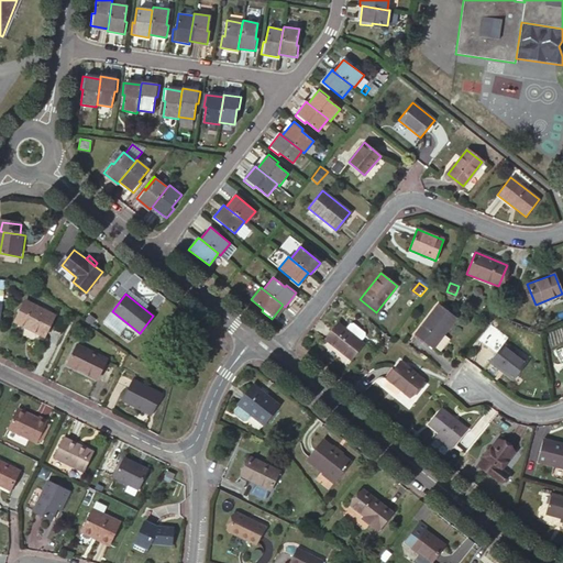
[(55,317),(25,301),(15,321),(45,337),(55,317)]
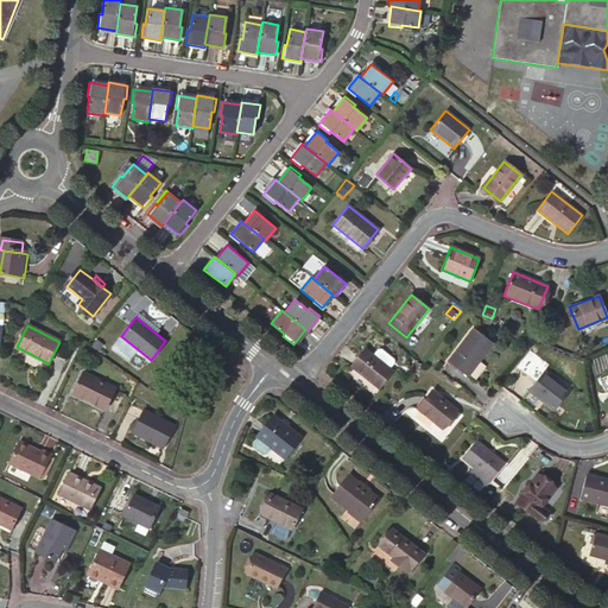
[(467,377),(492,344),(473,329),(448,361),(467,377)]
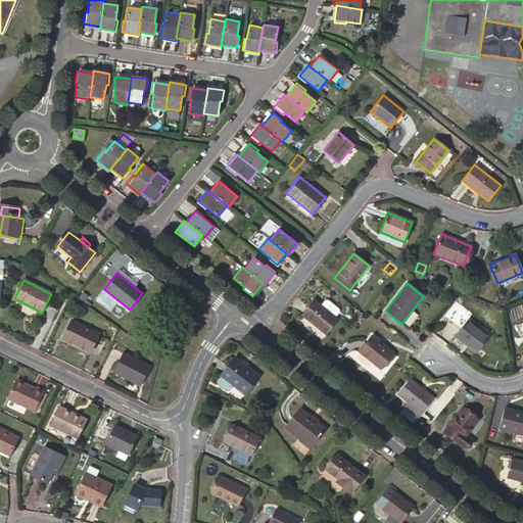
[(314,300),(301,316),(325,334),(337,319),(334,317),(321,306),(314,300)]
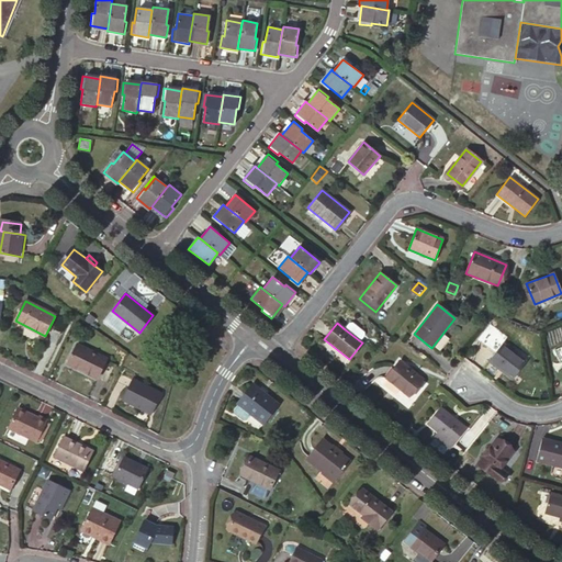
[(349,324),(345,329),(359,340),(364,334),(352,324),(349,324)]
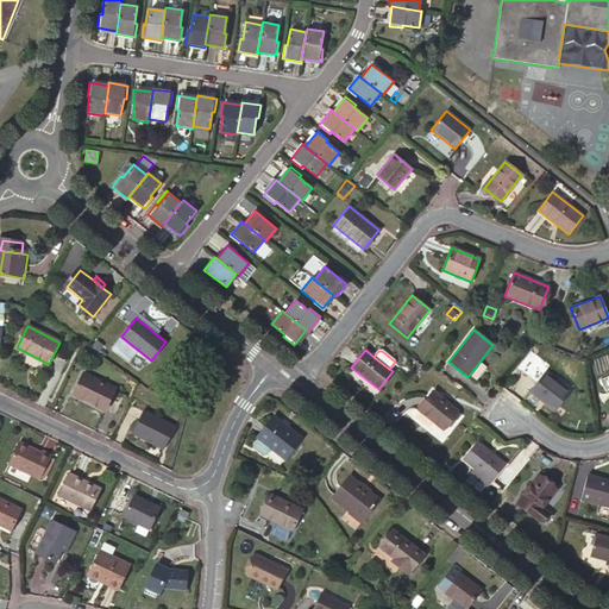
[(118,388),(86,372),(75,394),(107,409),(118,388)]
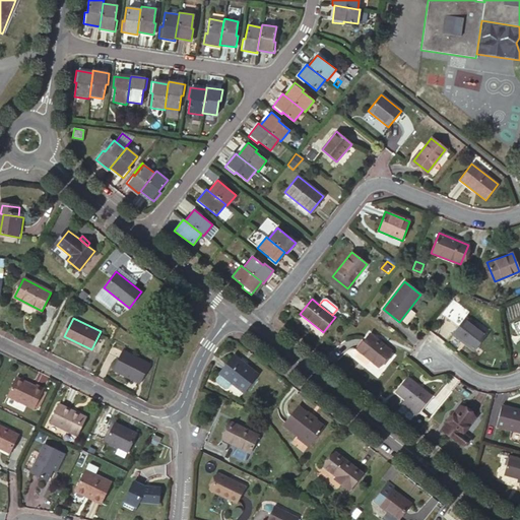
[(474,351),(486,335),(464,318),(452,334),(474,351)]
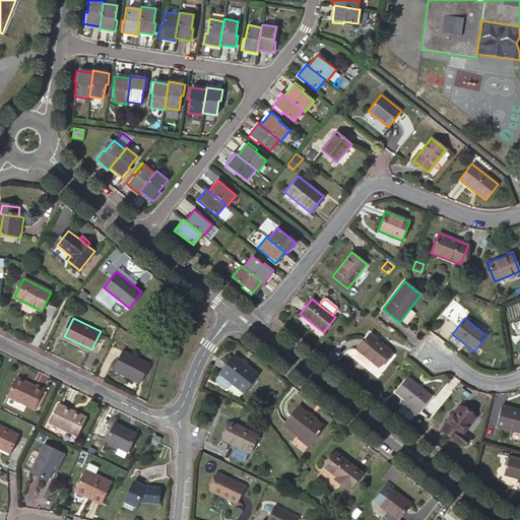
[(390,350),(369,334),(356,349),(378,367),(390,350)]
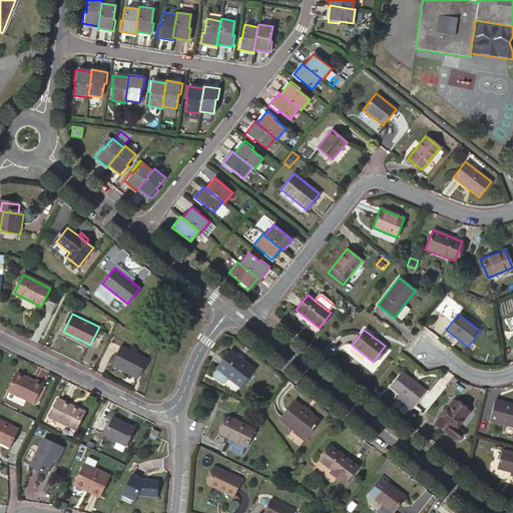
[(251,367),(228,348),(213,366),(214,367),(225,376),(237,385),(251,367)]
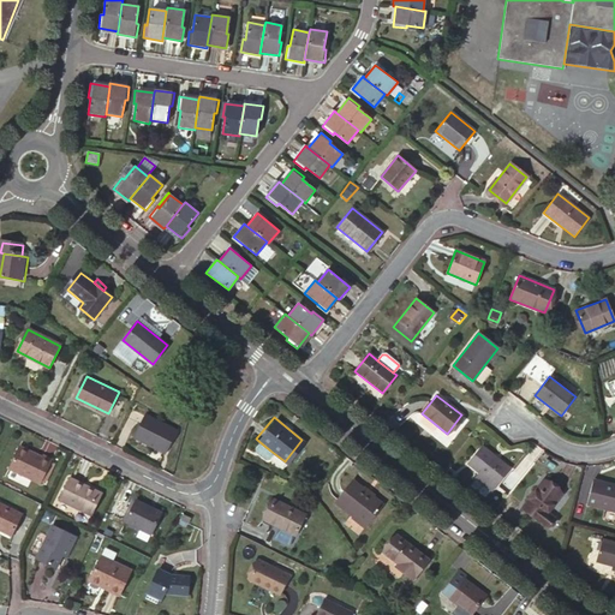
[(178,440),(149,418),(135,440),(163,460),(178,440)]
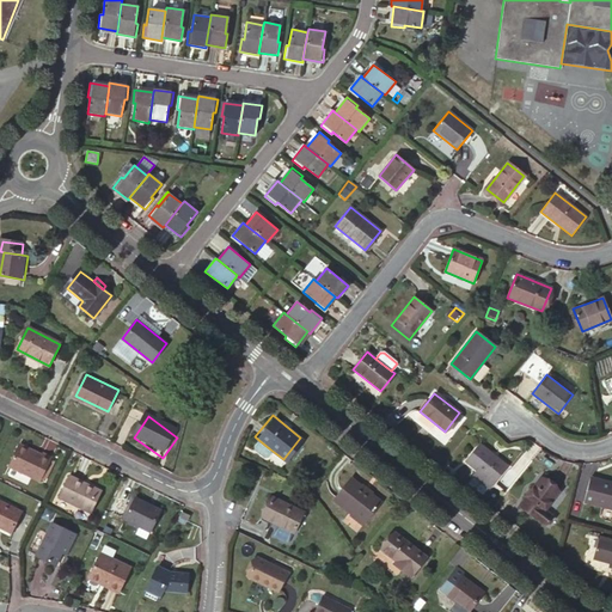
[(269,448),(256,438),(251,444),(251,447),(261,456),(264,454),(269,448)]
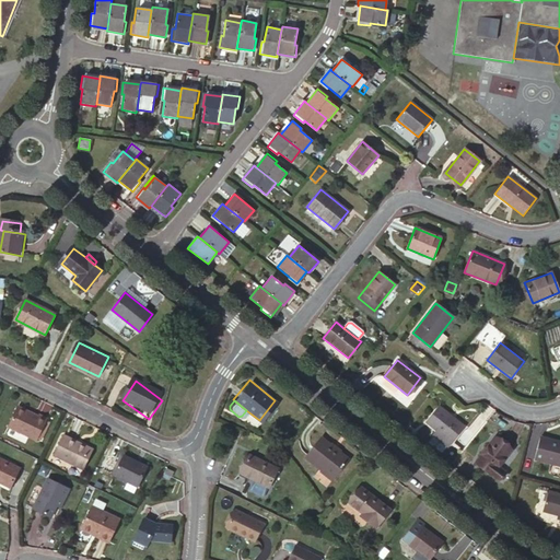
[(41,415),(21,405),(11,424),(38,439),(39,436),(48,419),(49,417),(41,413),(41,415)]
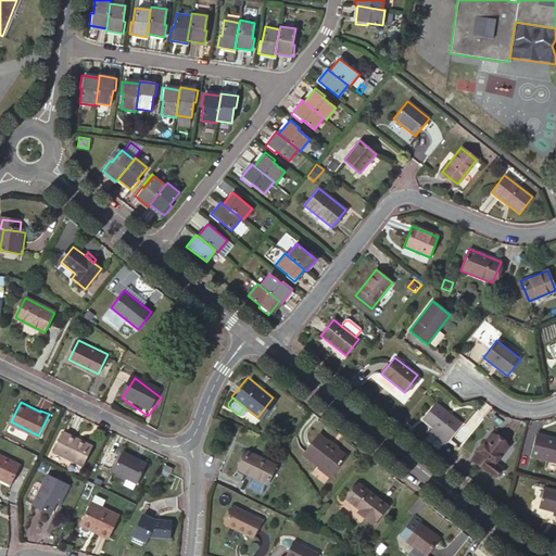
[(460,424),(436,404),(422,419),(433,428),(447,440),(460,424)]
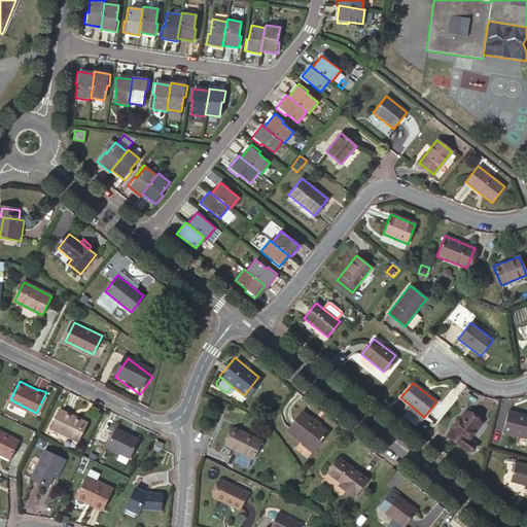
[(45,394),(37,411),(39,412),(47,395),(45,394)]
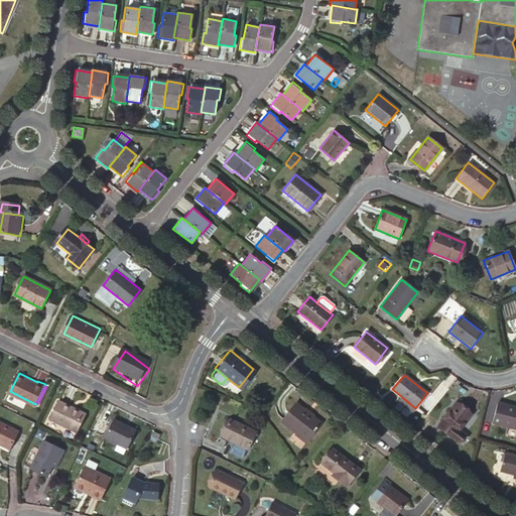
[(412,412),(415,408),(402,397),(398,401),(412,412)]
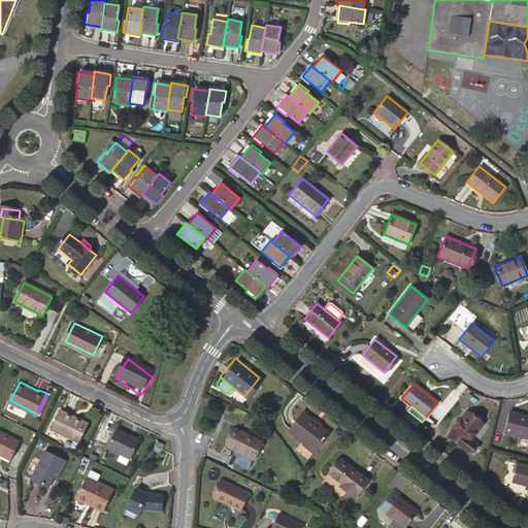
[(76,440),(86,422),(61,409),(53,428),(76,440)]
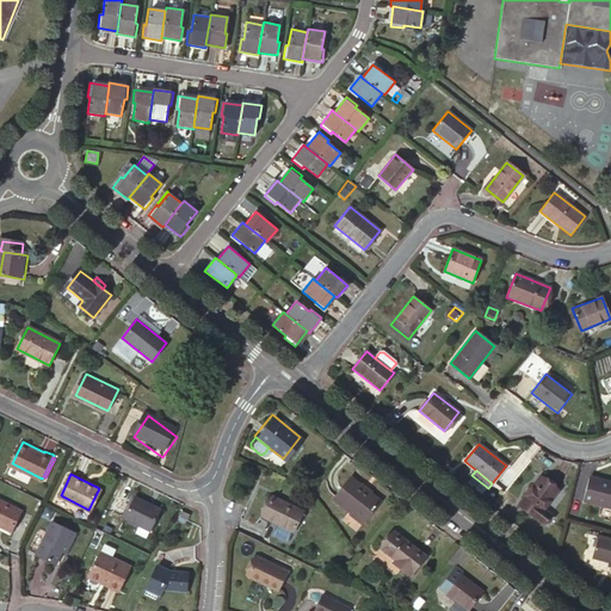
[(378,499),(349,476),(333,495),(363,519),(378,499)]
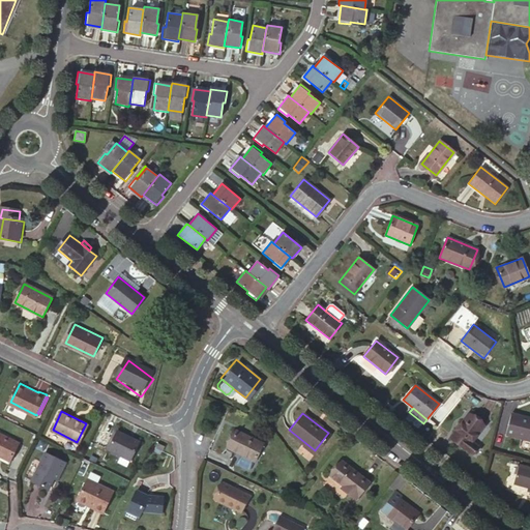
[(529,417),(510,413),(505,435),(521,439),(529,441),(529,417)]
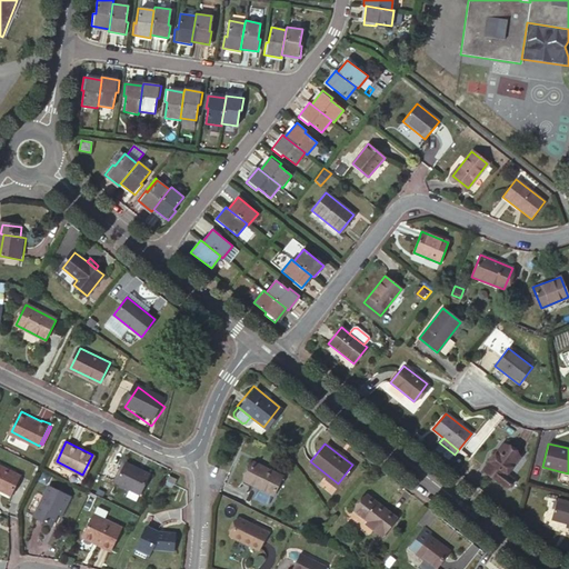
[(519,457),(502,445),(482,470),(499,483),(506,488),(512,479),(506,475),(519,457)]
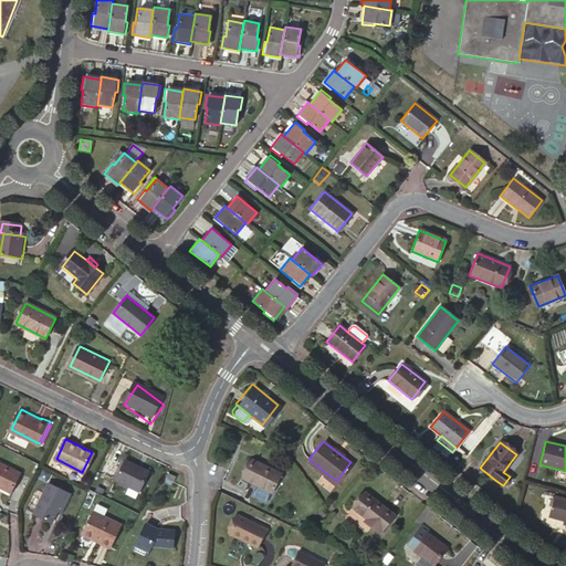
[(95,454),(92,452),(82,472),(85,473),(95,454)]
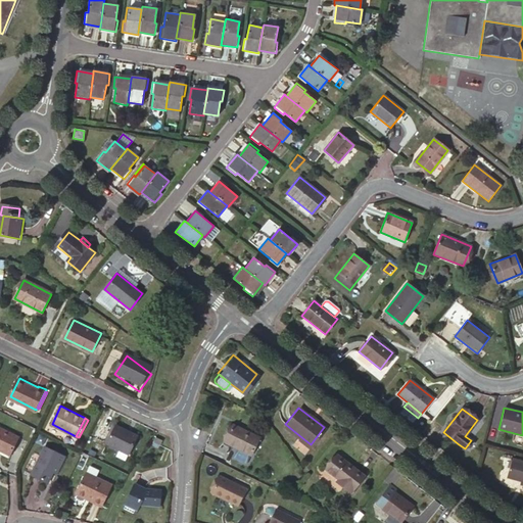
[(259,436),(233,423),(225,440),(237,445),(233,455),(247,462),(259,436)]
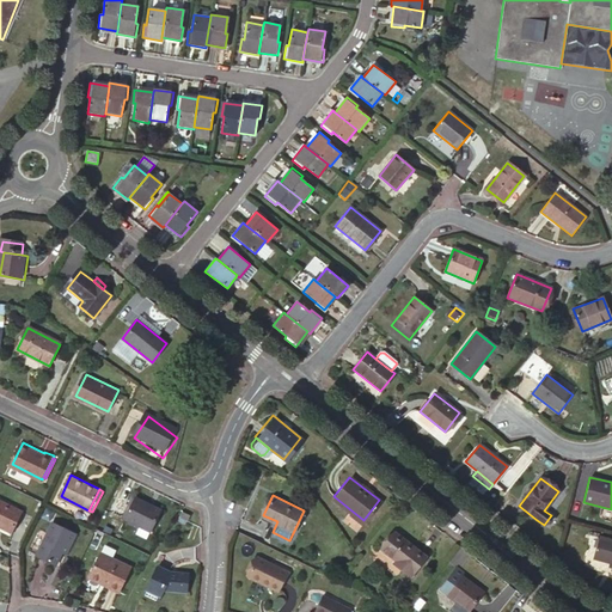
[(24,510),(0,497),(0,524),(14,531),(24,510)]
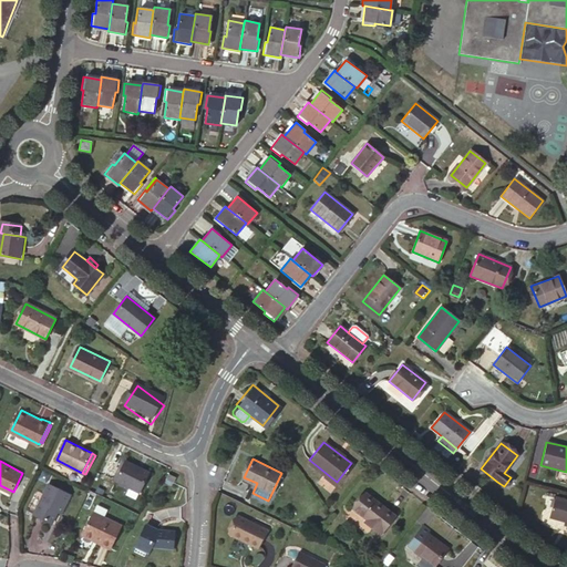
[(147,478),(125,464),(113,482),(135,496),(147,478)]
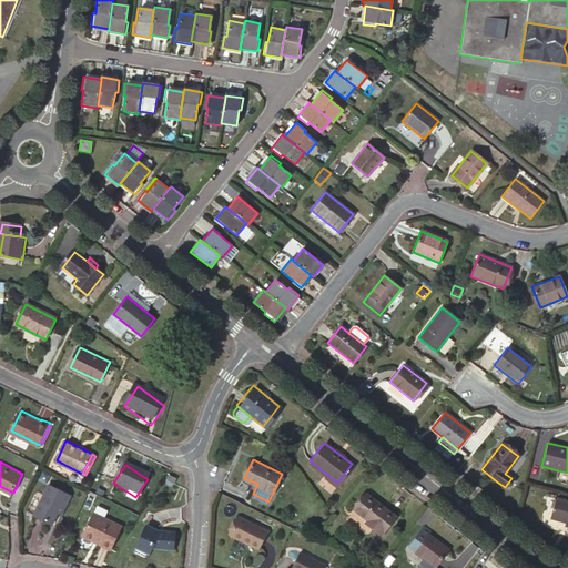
[(567,483),(567,473),(558,470),(556,479),(567,483)]
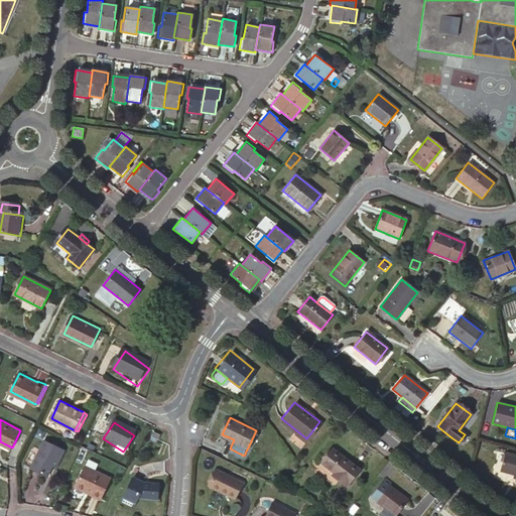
[(150,439),(148,443),(155,447),(157,442),(150,439)]
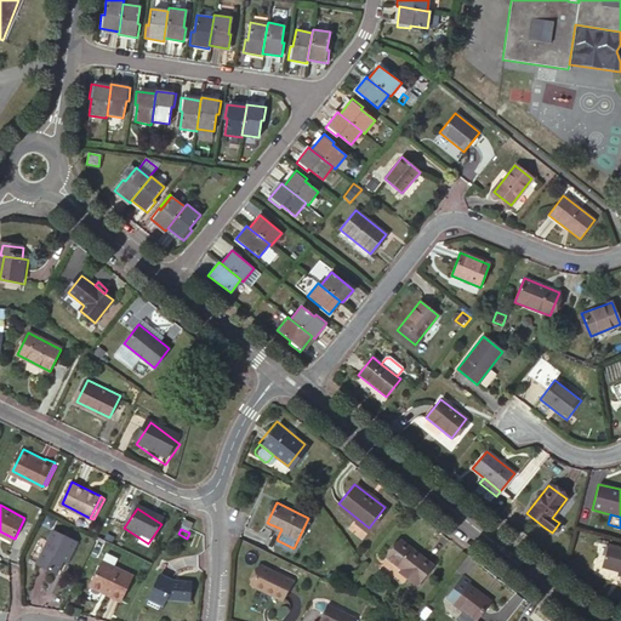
[(78,541),(55,530),(38,562),(57,571),(63,559),(68,560),(78,541)]
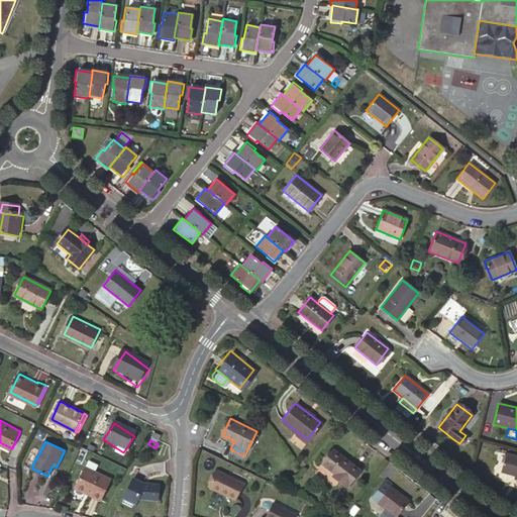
[(362,473),(333,449),(321,464),(335,476),(333,478),(347,490),(362,473)]
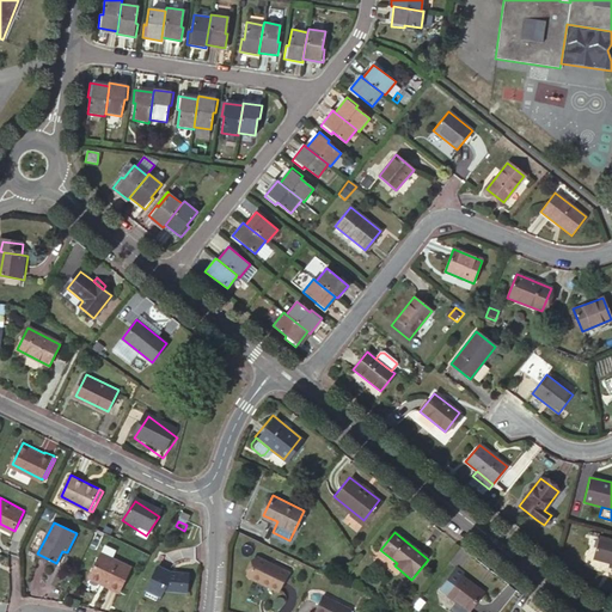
[(611,540),(599,537),(593,558),(610,563),(609,568),(611,568),(611,540)]
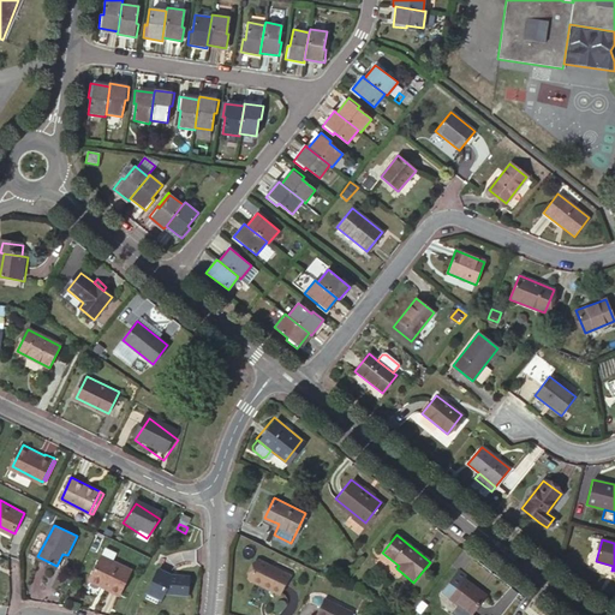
[(99,551),(88,575),(105,583),(103,585),(118,592),(130,565),(99,551)]
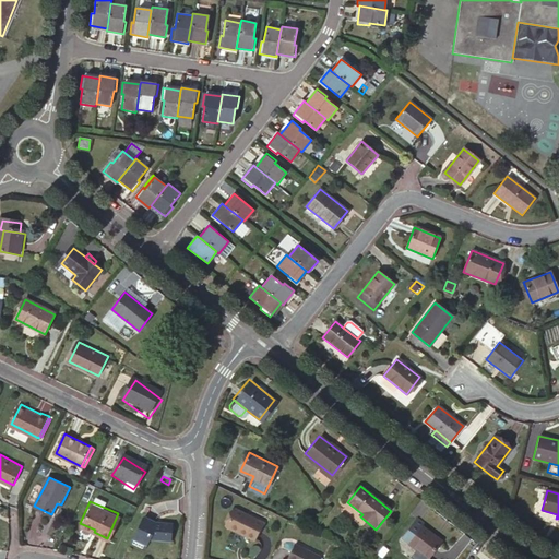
[(263,522),(237,509),(227,526),(254,540),(263,522)]
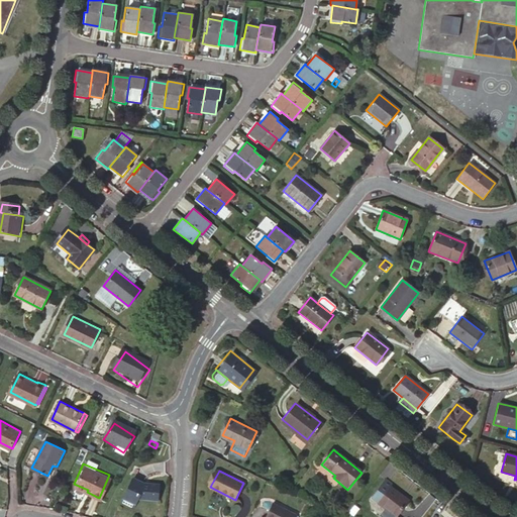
[(146,483),(135,478),(123,502),(133,507),(137,499),(159,500),(161,483),(146,483)]
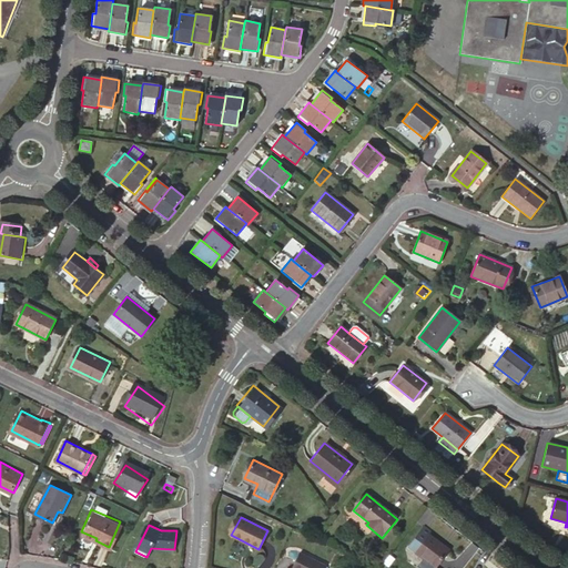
[(97,538),(81,531),(80,534),(95,540),(97,538)]
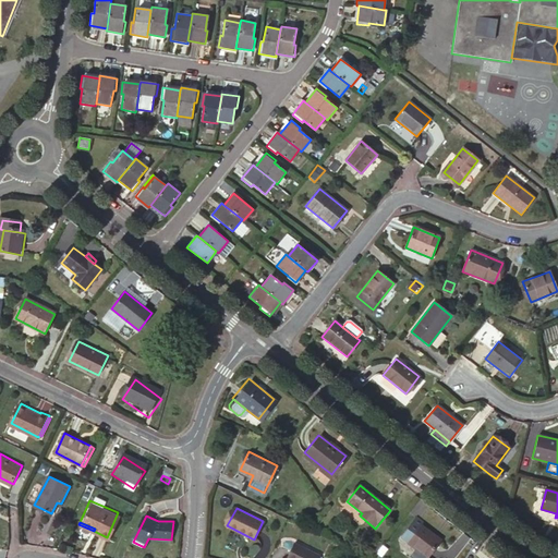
[(438,537),(420,523),(407,541),(425,555),(438,537)]
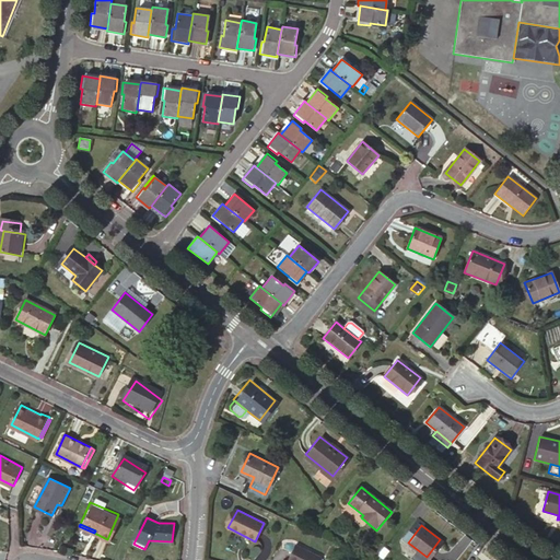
[(317,559),(319,557),(293,545),(286,559),(317,559)]
